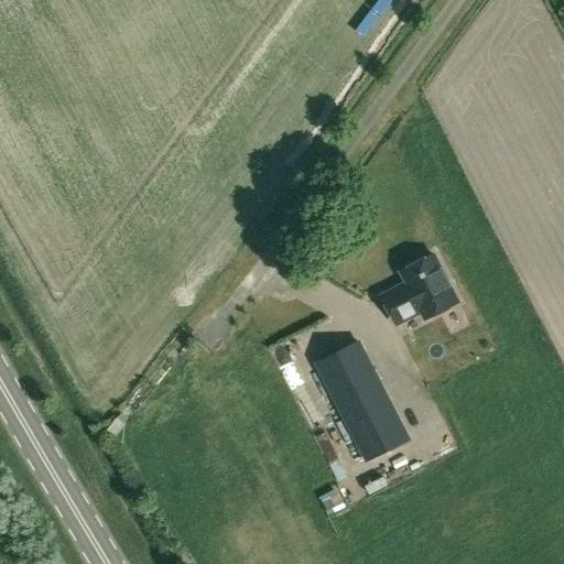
[(407,282),(382,295),(397,324),(422,311),(425,318),(457,301),(433,255),(401,271),(407,282)]
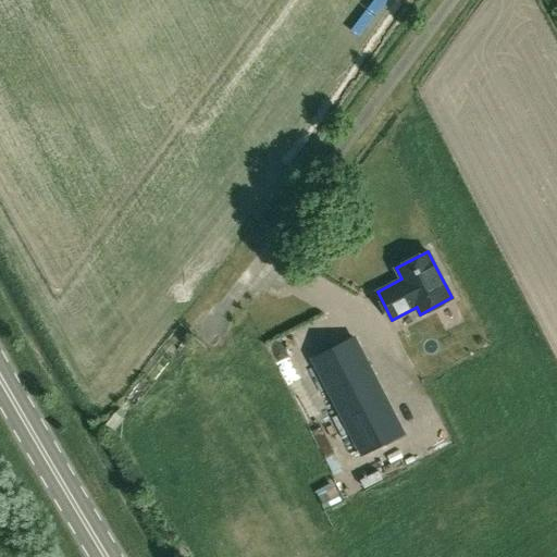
[(294,335),(306,331),(299,316),(287,320),(294,335)]
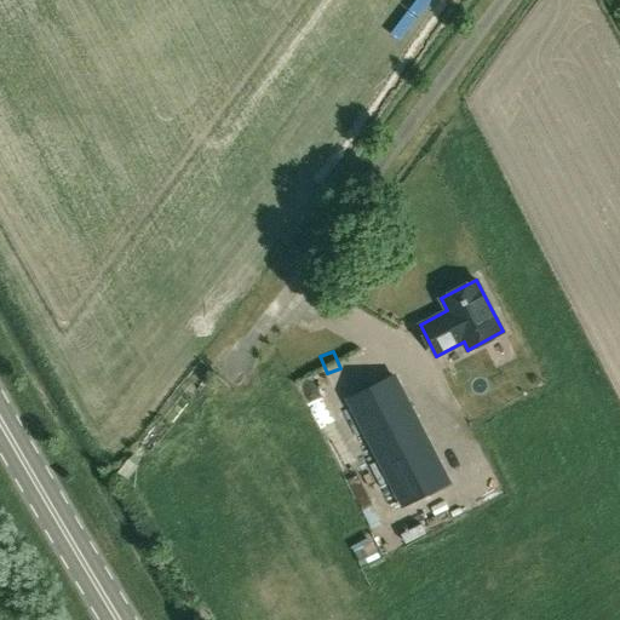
[(331,377),(342,400),(362,390),(350,367),(331,377)]
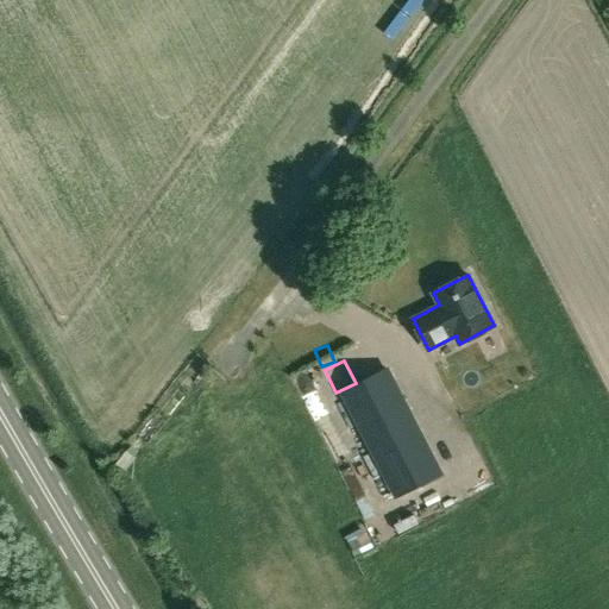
[(440,472),(388,370),(343,393),(396,495),(440,472)]
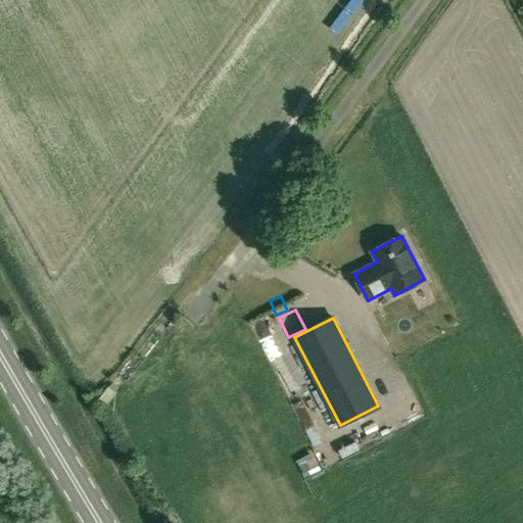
[(163,401),(153,407),(162,425),(173,420),(163,401)]
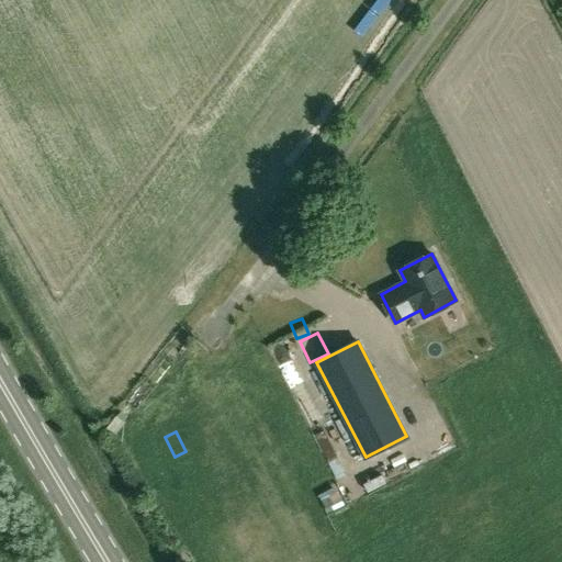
[(318,495),(327,513),(345,505),(335,486),(318,495)]
